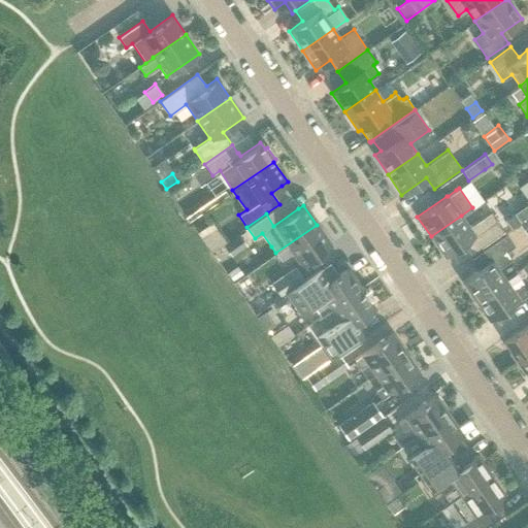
[(468,227),(461,216),(431,236),(444,256),(460,245),(467,256),(503,231),(491,211),(468,227)]
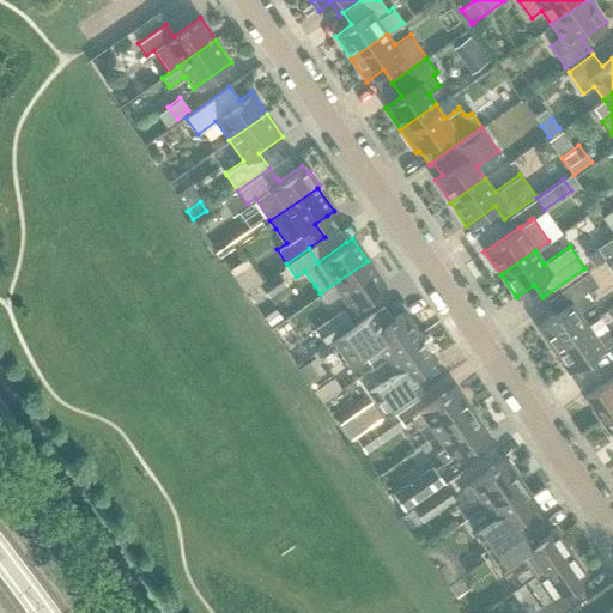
[(596,248),(586,255),(593,266),(602,259),(604,258),(596,248)]
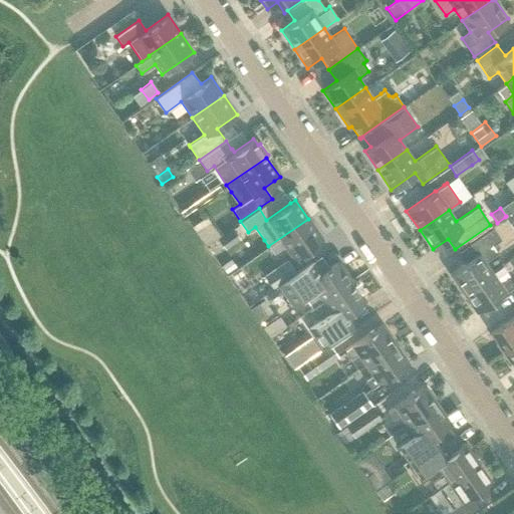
[(513,226),(513,211),(506,216),(505,217),(512,228),(513,226)]
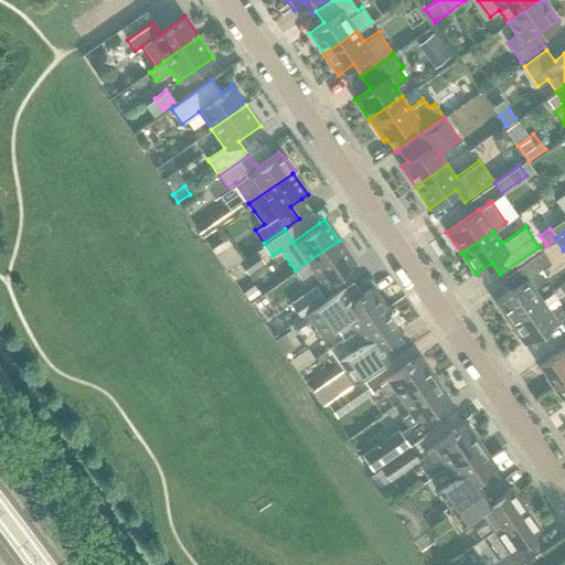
[(241,258),(225,237),(211,247),(225,269),(241,258)]
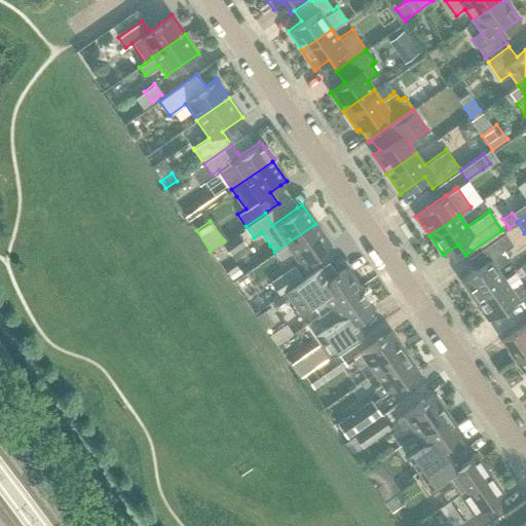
[(315,224),(274,252),(279,259),(291,251),(300,264),(329,243),(315,224)]
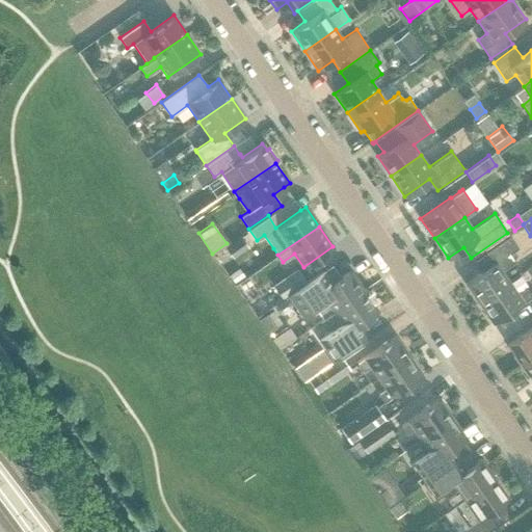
[(240,236),(224,247),(232,258),(247,247),(240,236)]
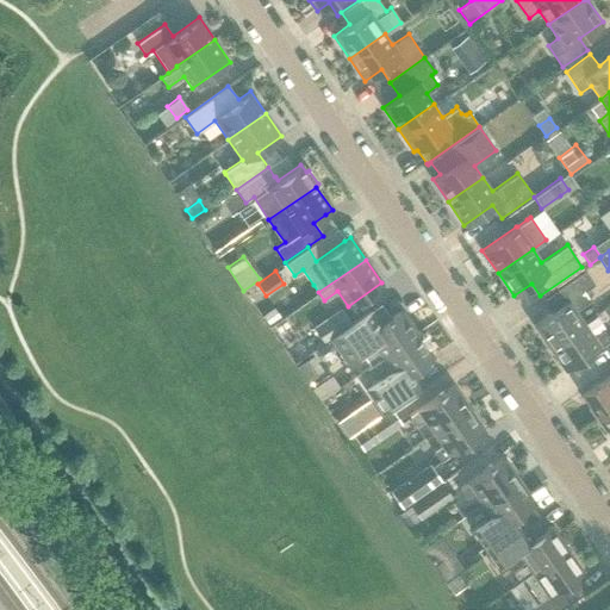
[(553,292),(561,305),(534,324),(549,347),(584,323),(574,310),(590,299),(584,290),(593,284),(584,271),(553,292)]
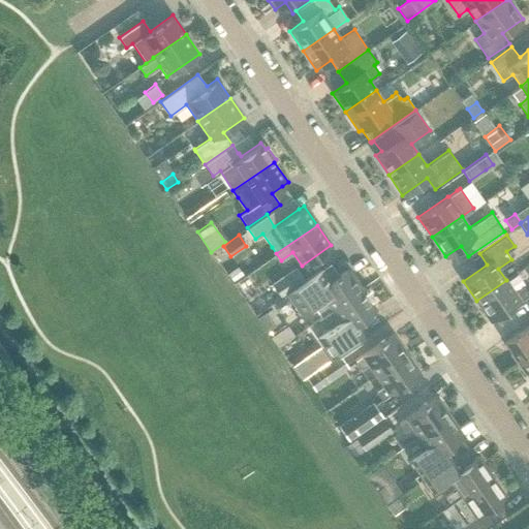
[(271,284),(280,298),(304,281),(296,268),(271,284)]
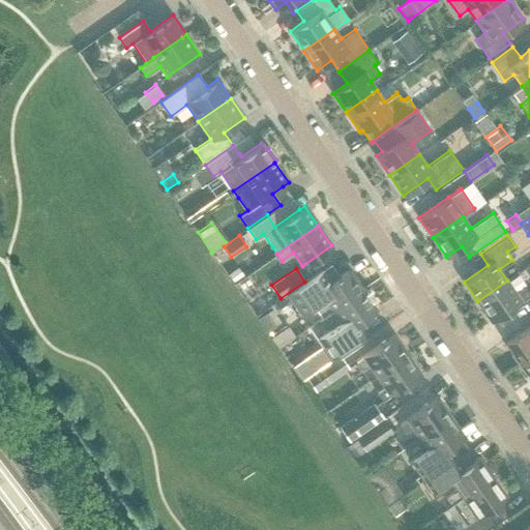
[(313,306),(321,318),(362,289),(349,269),(333,281),(325,268),(287,294),(301,315),(313,306)]
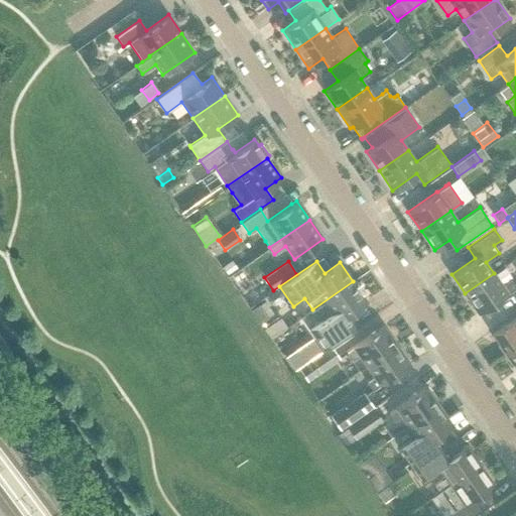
[(502,285),(494,273),(465,293),(478,313),(507,292),(515,286),(510,279),(502,285)]
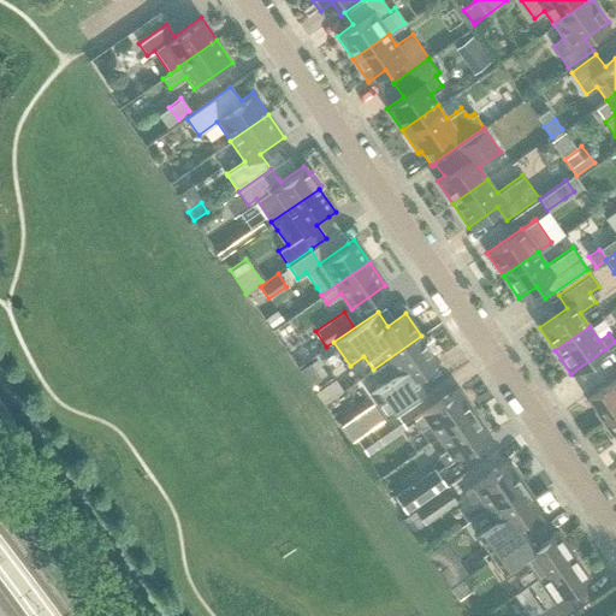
[(421,336),(373,369),(383,383),(368,392),(385,416),(428,386),(419,373),(437,360),(421,336)]
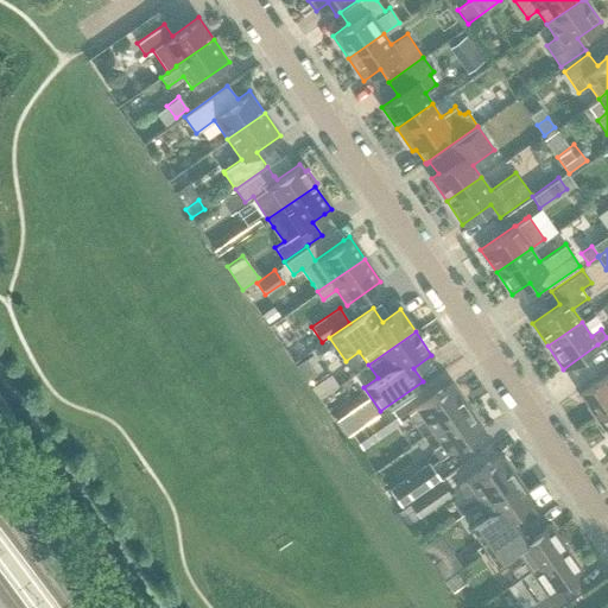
[(317,366),(330,360),(323,343),(310,348),(317,366)]
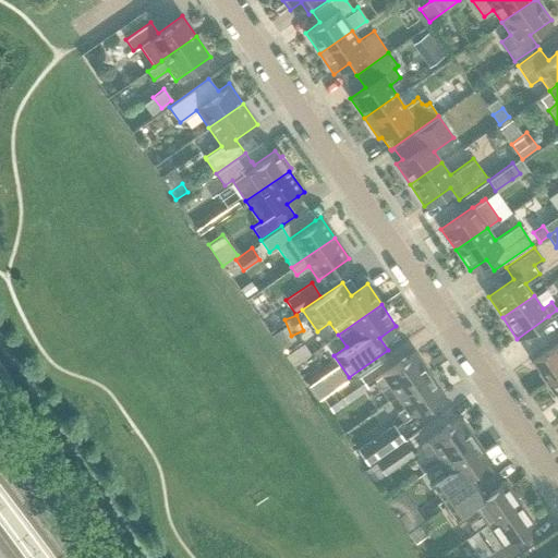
[(304,351),(318,343),(311,331),(298,340),(304,351)]
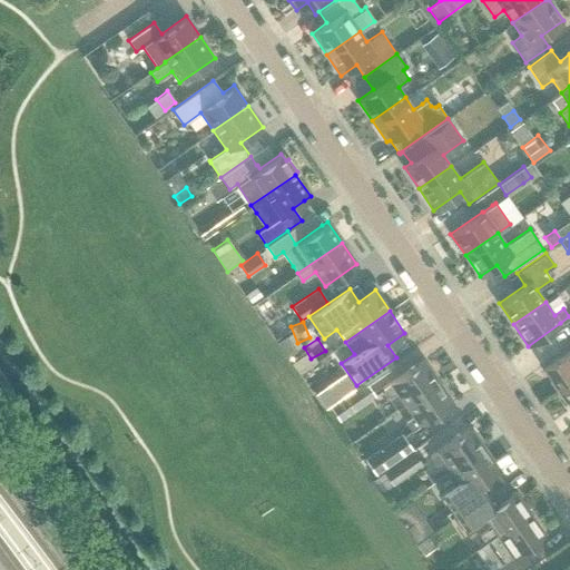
[(558,390),(569,381),(569,350),(543,369),(558,390)]
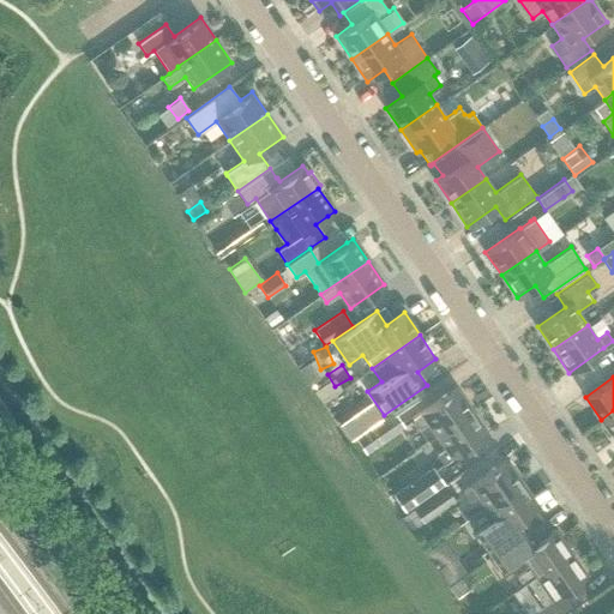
[(435,435),(471,410),(456,387),(411,419),(419,428),(427,423),(435,435)]
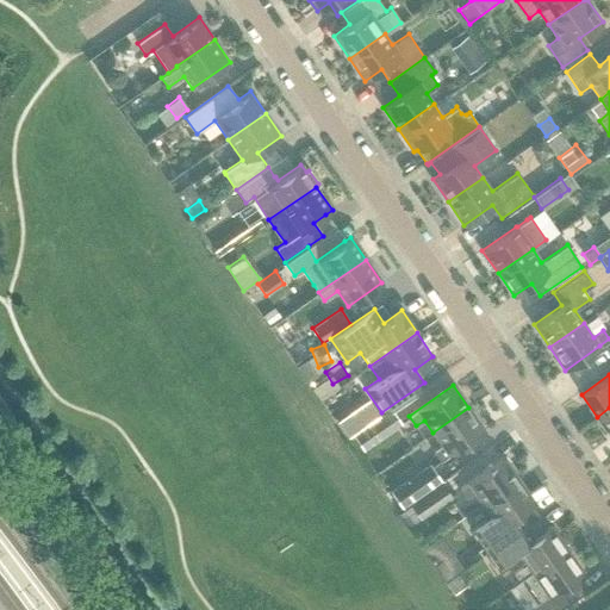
[(485,430),(468,408),(433,433),(441,444),(433,450),(440,460),(485,430)]
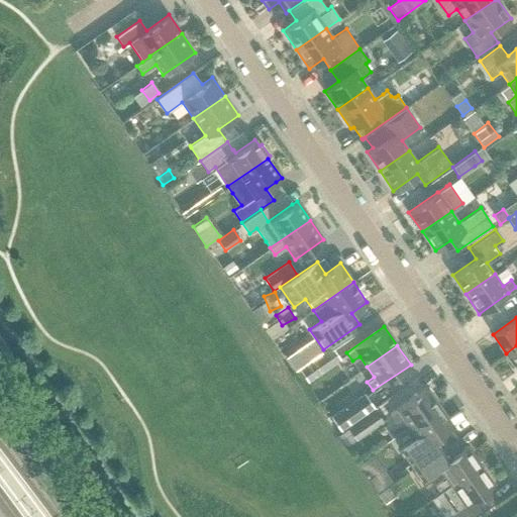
[(516,345),(506,353),(516,369),(516,345)]
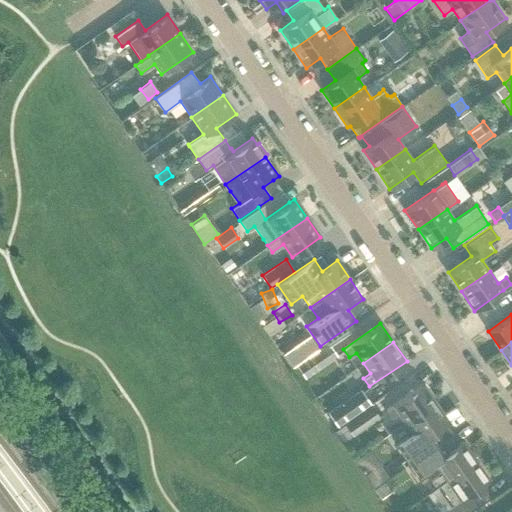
[(304,377),(313,371),(336,355),(328,343),(305,359),(295,366),(304,377)]
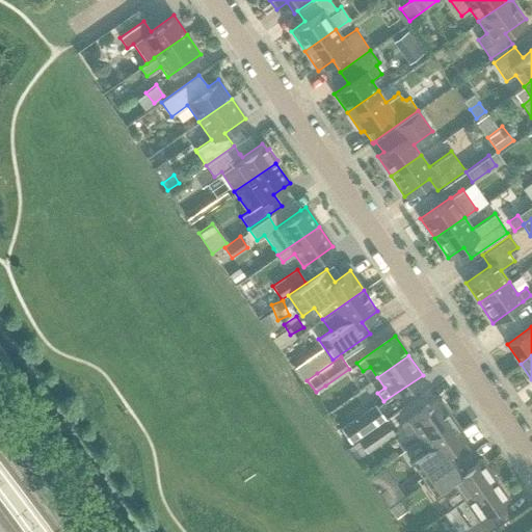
[(421,440),(452,418),(439,398),(400,425),(406,433),(414,429),(421,440)]
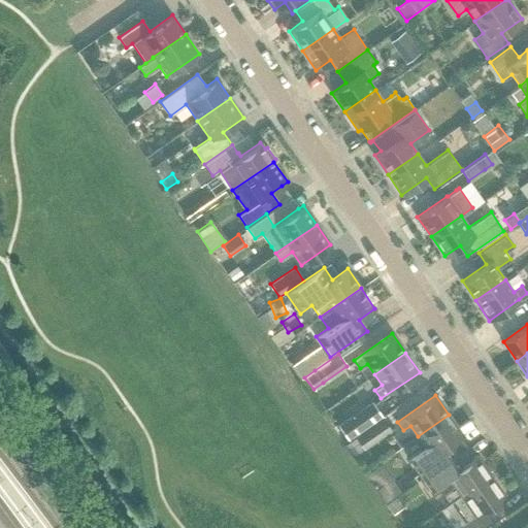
[(348,438),(382,415),(371,401),(337,425),(348,438)]
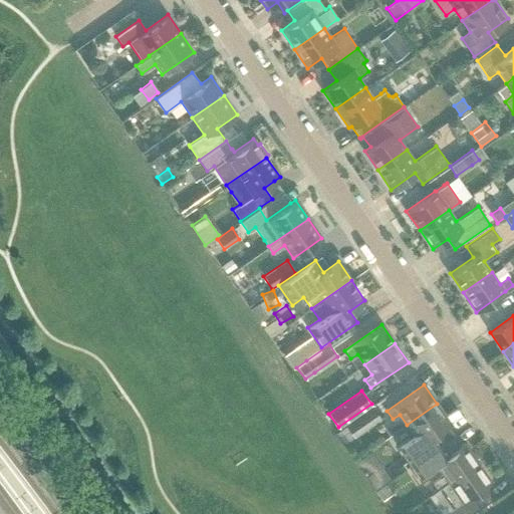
[(407,425),(414,435),(398,446),(411,465),(447,440),(440,430),(450,423),(437,404),(407,425)]
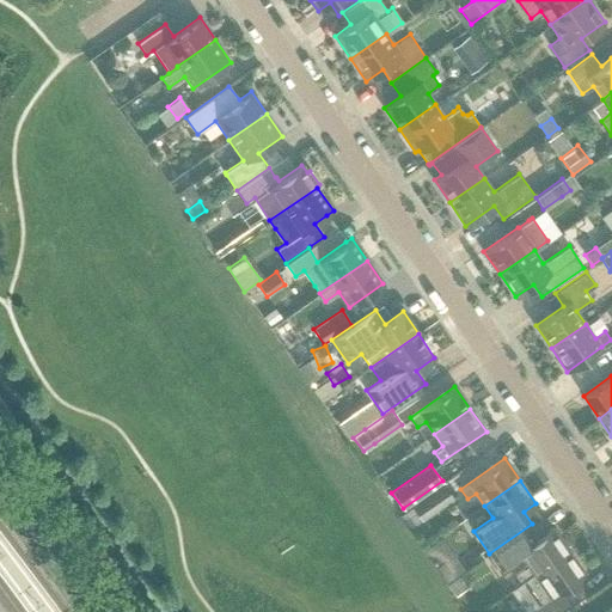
[(421,520),(452,499),(444,485),(412,507),(421,520)]
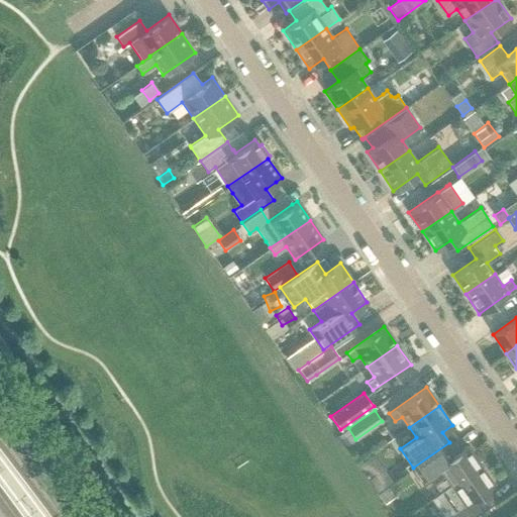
[(420,477),(437,464),(446,478),(435,485),(439,492),(480,463),(467,444),(456,451),(449,442),(413,468),(420,477)]
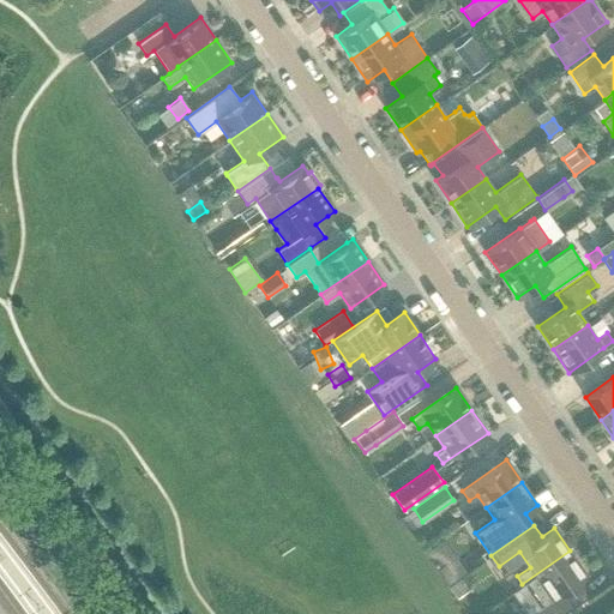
[(585,573),(570,551),(522,584),(528,593),(524,594),(535,608),(530,612),(530,613),(561,613),(585,597),(575,582),(585,573)]
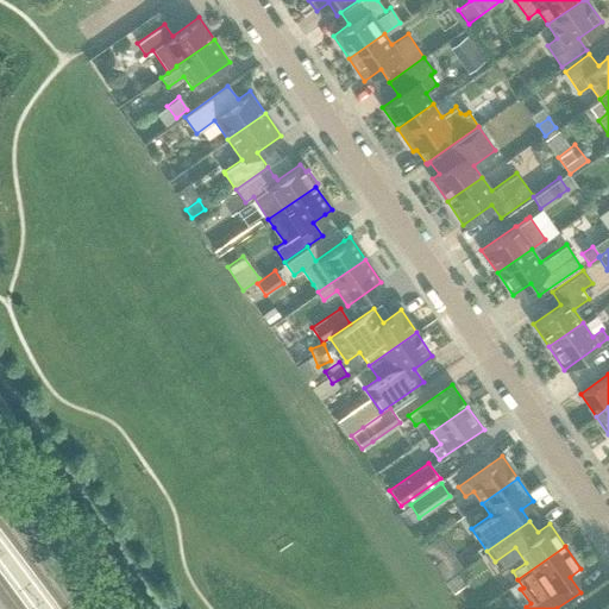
[(464,583),(456,572),(444,581),(452,591),(464,583)]
